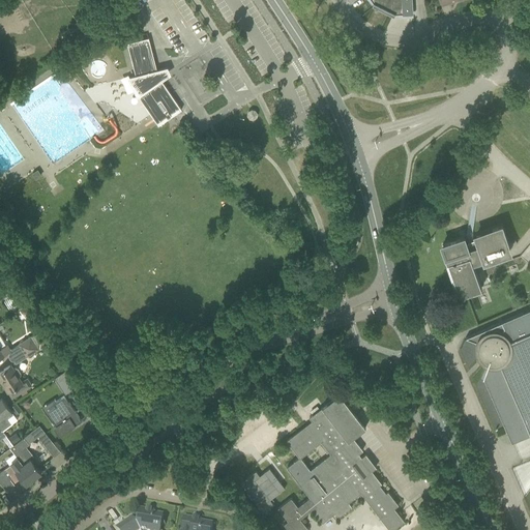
[(371,0),(375,5),(376,4),(392,12),(392,13),(403,13),(403,15),(413,13),(412,3),(411,0),(371,0)]
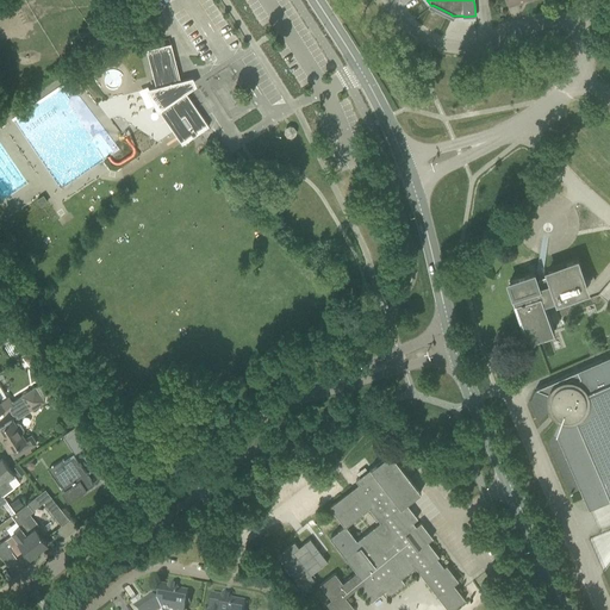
[(182,144),(197,135),(209,126),(185,92),(191,87),(188,80),(192,80),(192,79),(180,81),(170,43),(147,50),(156,87),(149,89),(149,91),(157,109),(182,144)]
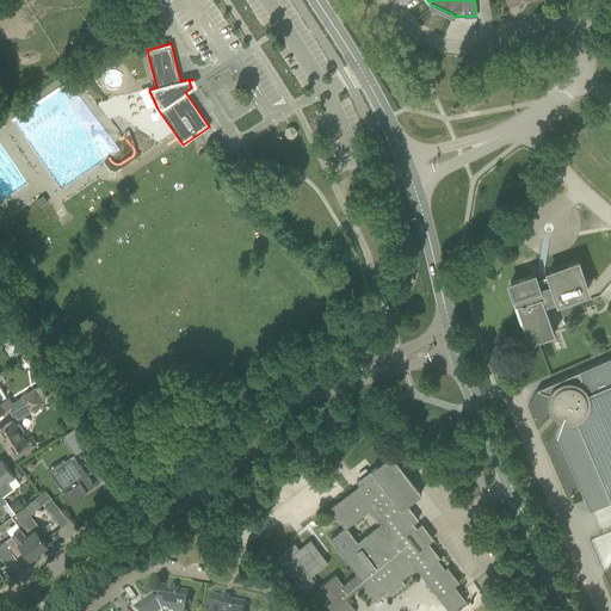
[(285,131),(285,133),(288,136),(291,137),(296,135),(296,134),(296,130),(294,127),(290,125),(285,128),(285,131)]
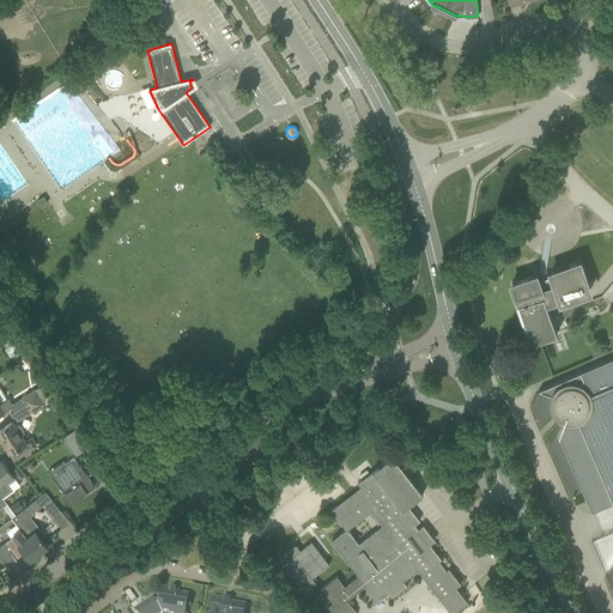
[(551,272),(554,283),(541,287),(540,285),(536,274),(511,283),(532,343),(538,340),(544,339),(557,334),(546,304),(558,301),(559,303),(590,292),(580,261),(569,266),(551,272)]
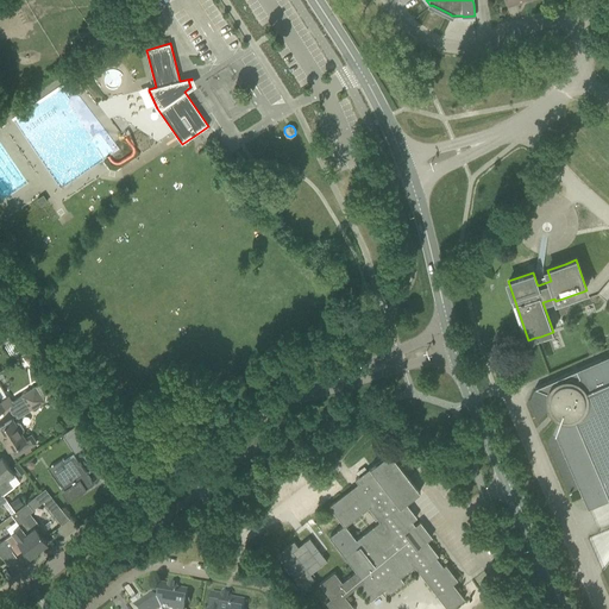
[(608,498),(608,355),(535,388),(547,393),(546,395),(546,396),(546,399),(546,400),(546,402),(546,403),(546,406),(547,407),(547,409),(548,410),(550,413),(551,414),(550,414),(550,415),(550,416),(551,418),(552,418),(552,419),(553,419),(554,418),(556,419),(557,420),(559,420),(552,439),(554,433),(588,508),(608,498)]
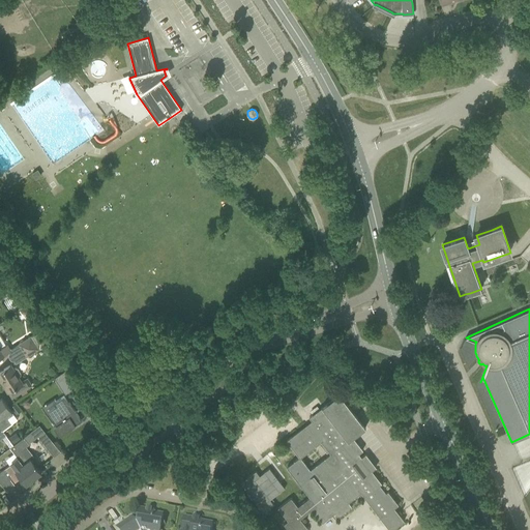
[(22,350),(34,343),(30,336),(18,344),(22,350)]
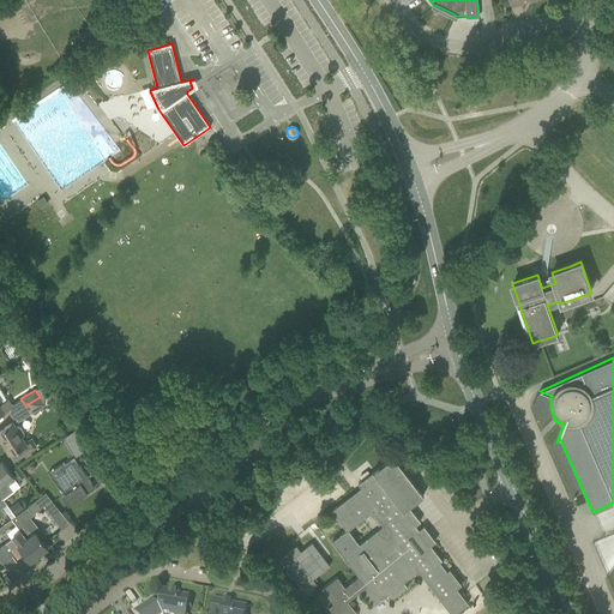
[(44,404),(40,397),(25,405),(30,413),(44,404)]
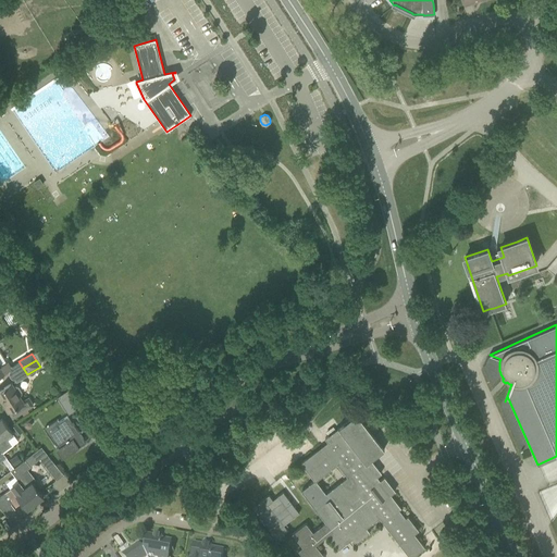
[(0,374),(9,369),(12,368),(11,366),(8,361),(0,366),(0,374)]
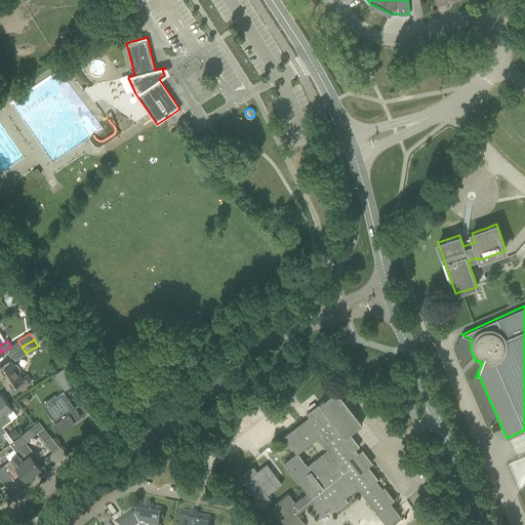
[(8,355),(22,347),(17,340),(10,345),(11,347),(8,348),(9,350),(8,352),(8,354),(8,355)]
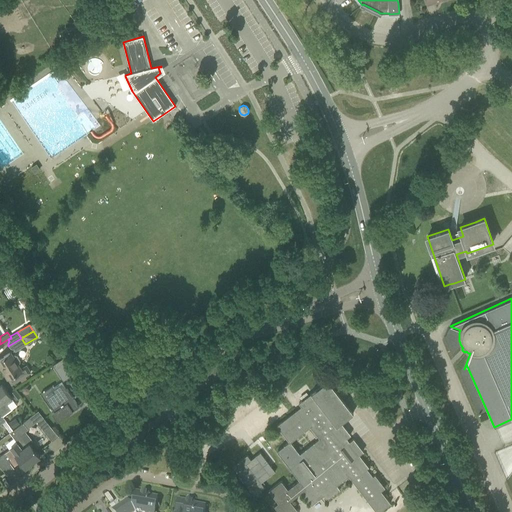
[(21,338),(8,346),(9,347),(11,348),(13,348),(15,351),(25,344),(21,338)]
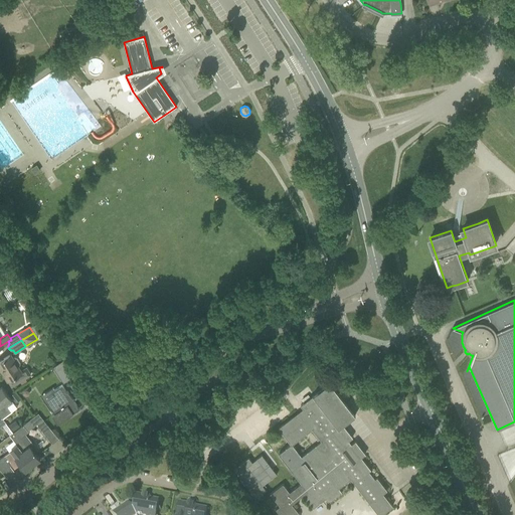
[(9,355),(5,357),(0,360),(0,368),(11,386),(19,381),(30,375),(25,368),(19,372),(17,368),(18,366),(20,364),(20,361),(17,357),(15,356),(12,356),(10,357),(9,355)]
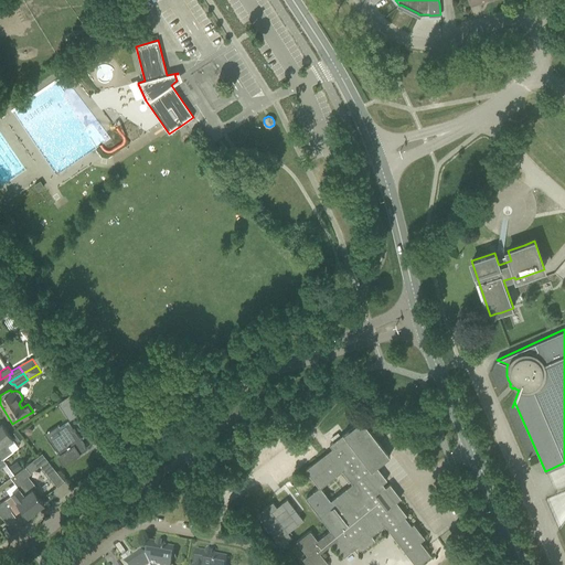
[(77,402),(72,394),(59,402),(71,419),(83,411),(77,402)]
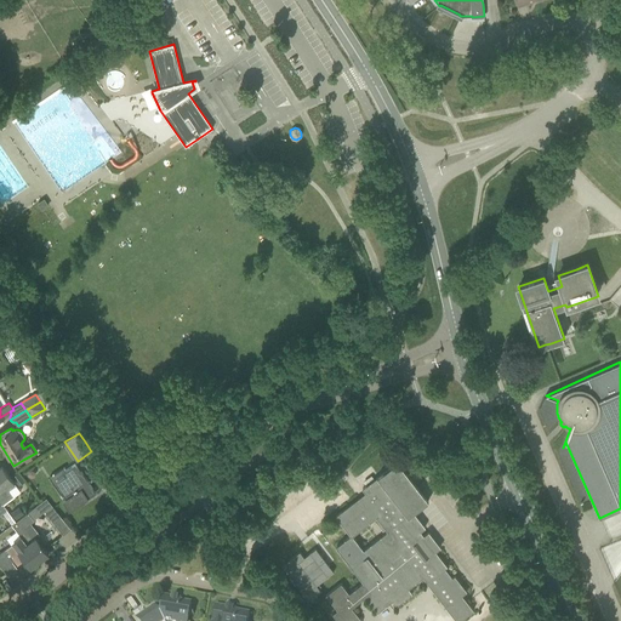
[(462,594),(467,591),(455,575),(453,577),(445,568),(446,567),(436,551),(440,547),(428,531),(423,535),(420,531),(425,528),(414,512),(428,501),(416,485),(398,463),(363,489),(365,493),(358,499),(336,516),(343,525),(351,535),(336,547),(347,562),(363,582),(348,593),(341,584),(326,594),(337,610),(332,614),(337,620),(354,620),(359,617),(352,608),(366,597),(377,611),(393,600),(397,605),(412,593),(408,588),(422,577),(456,620),(459,620),(473,610),(462,594)]
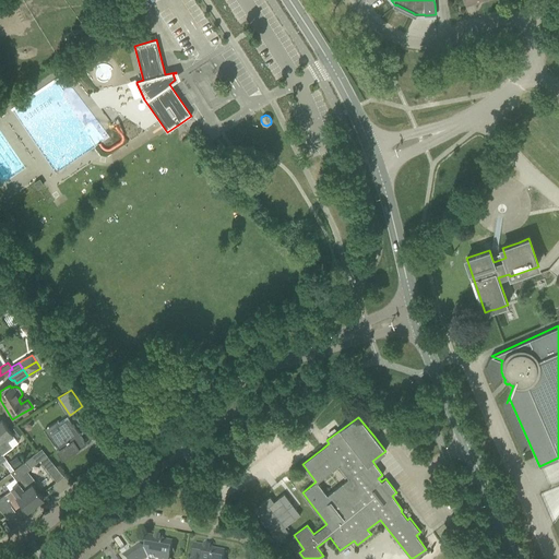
[(62,429),(50,438),(55,444),(56,444),(59,450),(57,451),(62,460),(72,453),(72,452),(78,448),(79,450),(85,444),(73,426),(72,427),(67,419),(59,425),(62,429)]
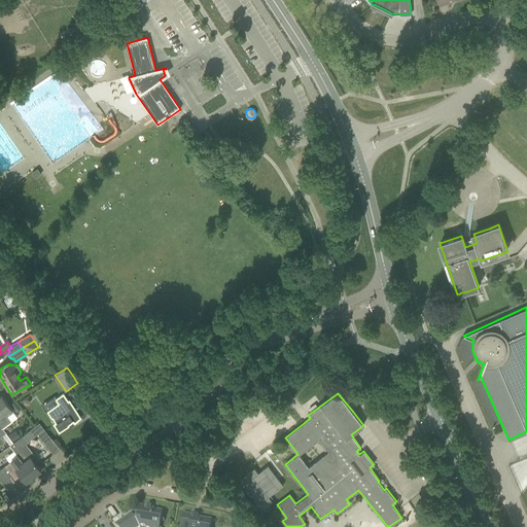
[(16,418),(1,396),(0,397),(0,426),(2,428),(8,424),(12,421),(16,418)]
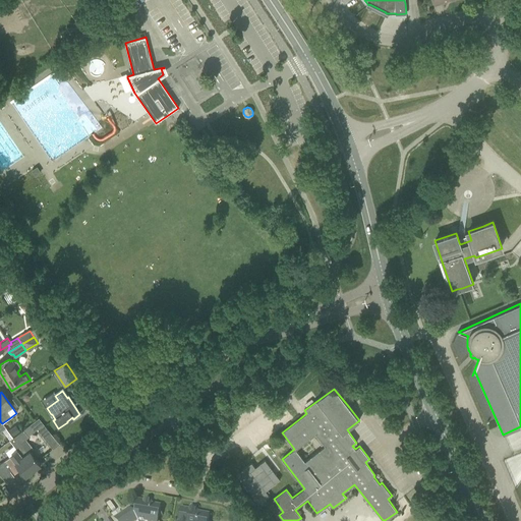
[(42,401),(47,408),(58,400),(55,396),(53,394),(42,401)]
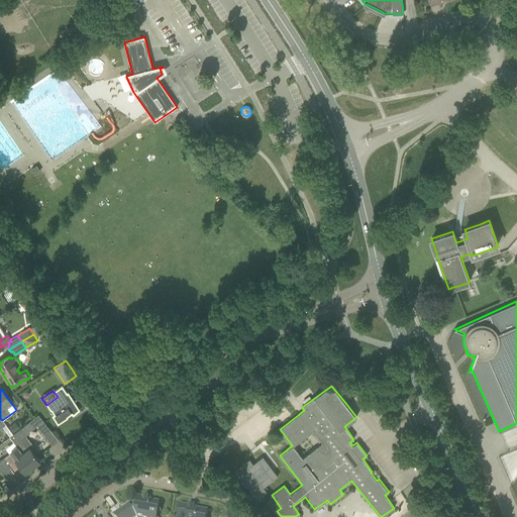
[(14,394),(11,396),(16,403),(19,401),(14,394)]
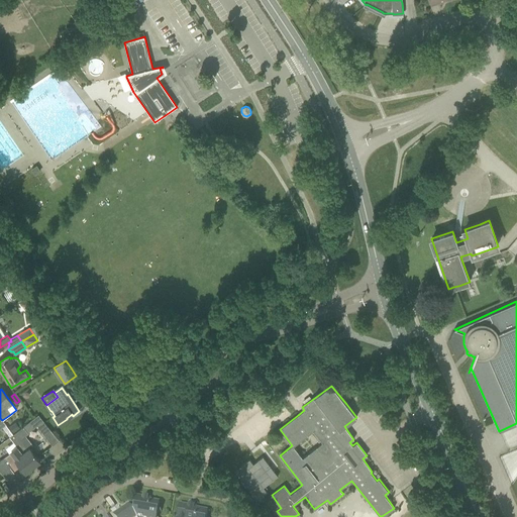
[(37,427),(44,422),(38,415),(23,427),(28,433),(37,426),(37,427)]
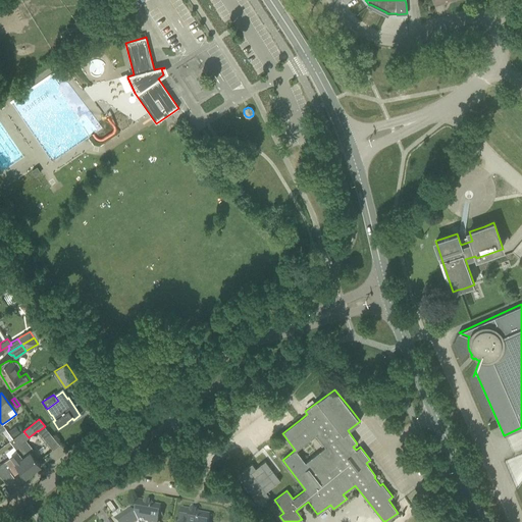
[(15,426),(9,431),(13,436),(19,431),(15,426)]
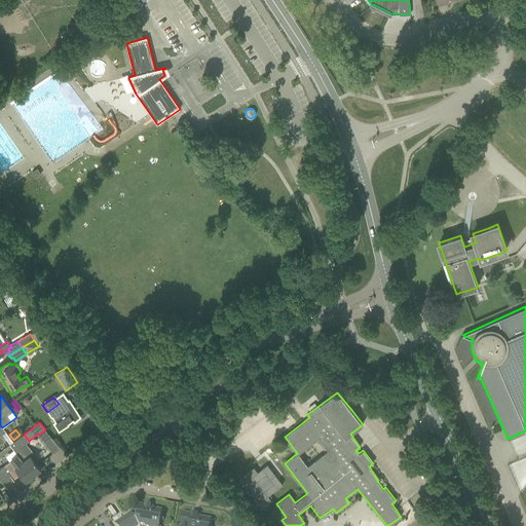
[(52,439),(45,429),(38,435),(46,444),(52,439)]
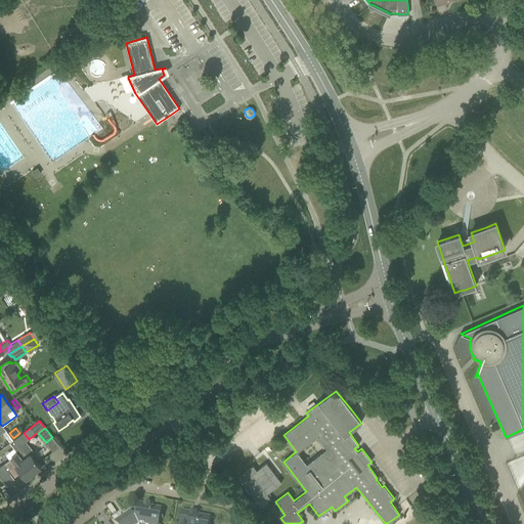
[(15,438),(10,442),(17,452),(33,473),(41,468),(35,460),(31,454),(34,451),(27,443),(26,441),(22,445),(18,442),(26,436),(24,433),(15,438)]
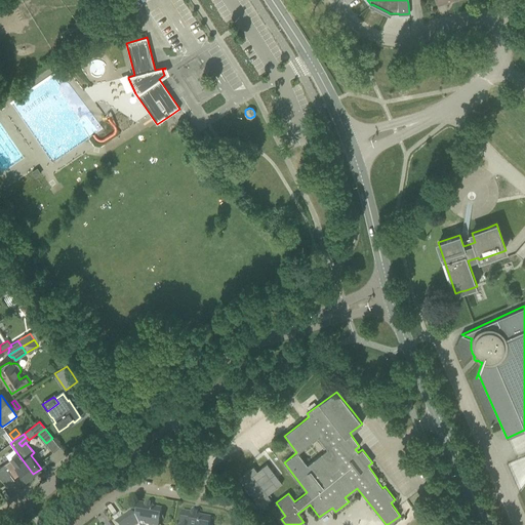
[(29,440),(26,437),(18,443),(22,446),(26,442),(27,444),(30,441),(29,440)]
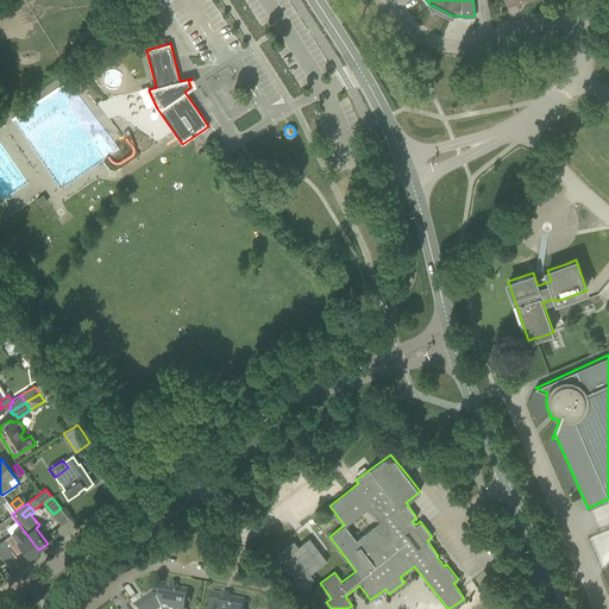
[(38,550),(20,526),(0,540),(0,554),(7,564),(16,556),(12,551),(13,548),(17,553),(24,548),(30,557),(38,550)]
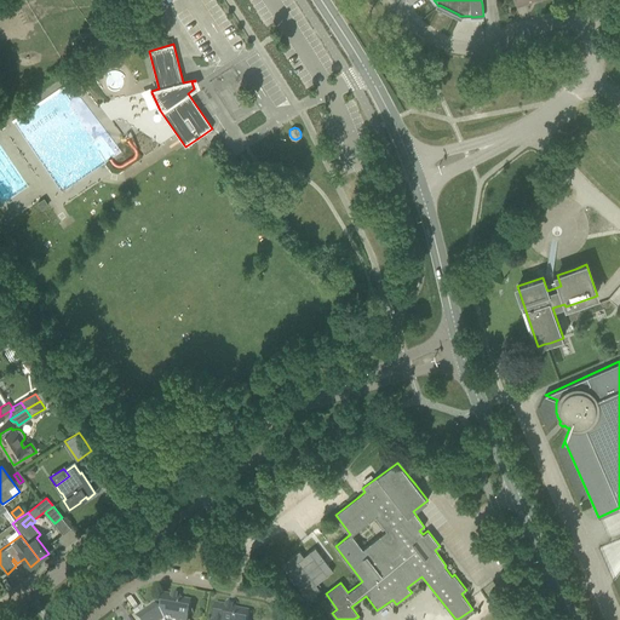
[(299,551),(281,563),(308,598),(320,590),(316,584),(333,570),(315,547),(303,556),(299,551)]
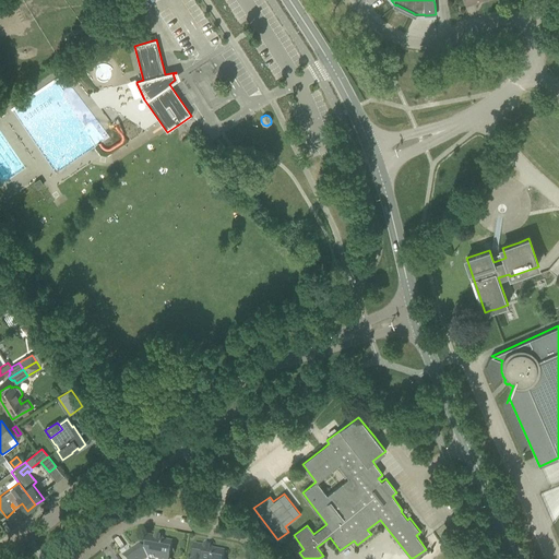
[(168,558),(170,556),(171,545),(162,543),(163,540),(146,537),(145,546),(141,549),(139,546),(122,558),(168,558)]
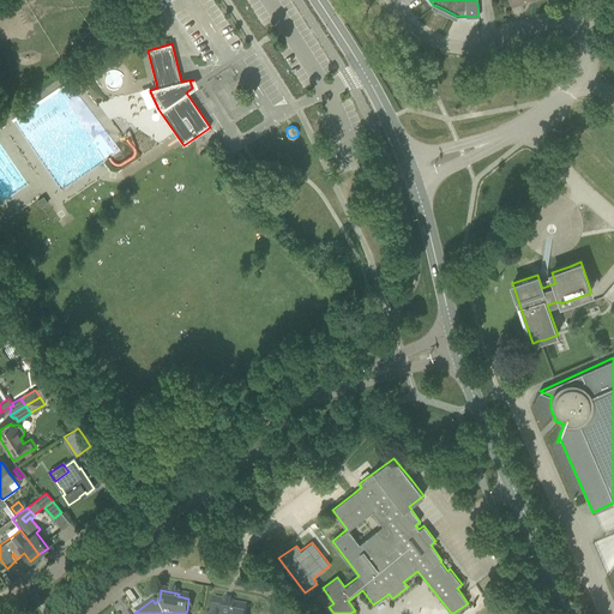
[(209,613),(245,613),(246,608),(233,606),(233,603),(229,603),(229,606),(224,605),(224,602),(212,600),(210,612),(209,613)]
